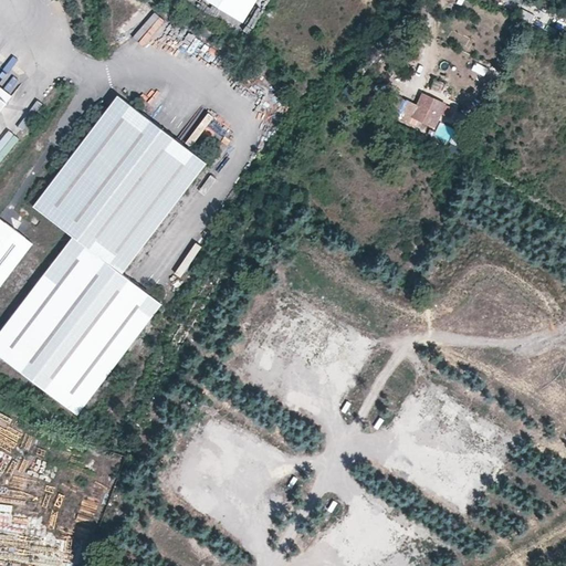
[(210,0),(242,20),(253,0),(210,0)]
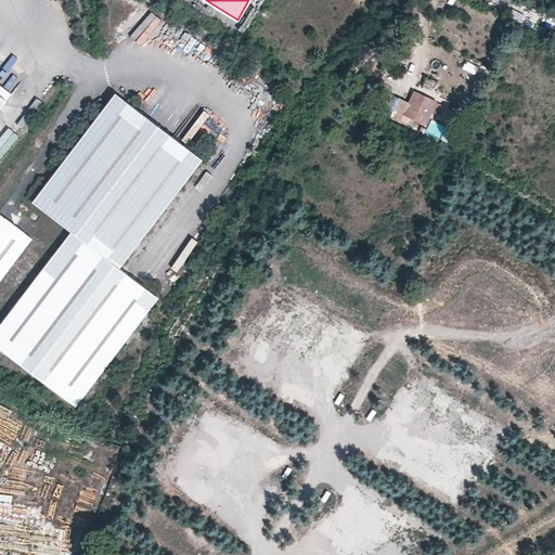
[(543,11),(531,4),(523,20),(534,26),(543,11)]
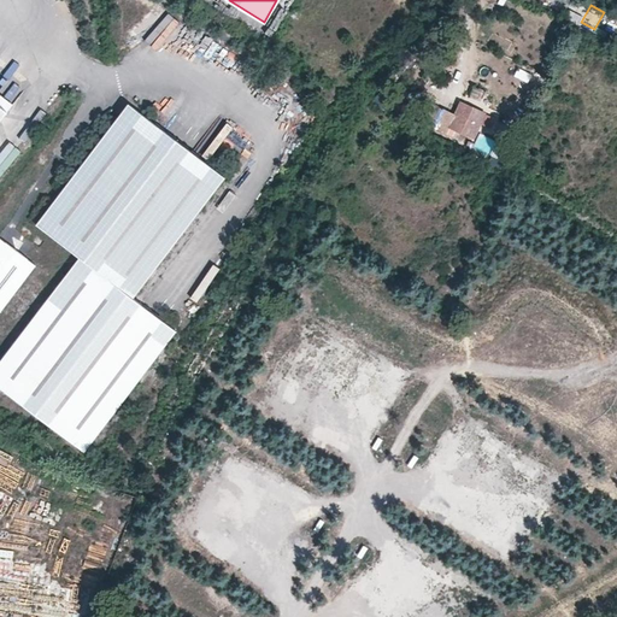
[(565,18),(580,24),(583,16),(569,10),(565,18)]
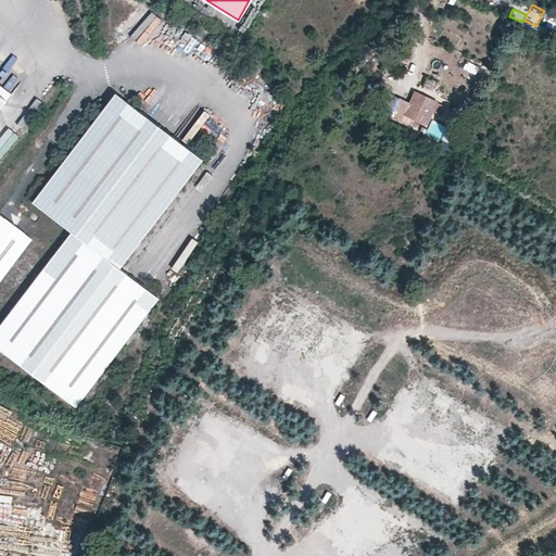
[(555,26),(547,22),(544,25),(541,24),(539,28),(550,34),(555,26)]
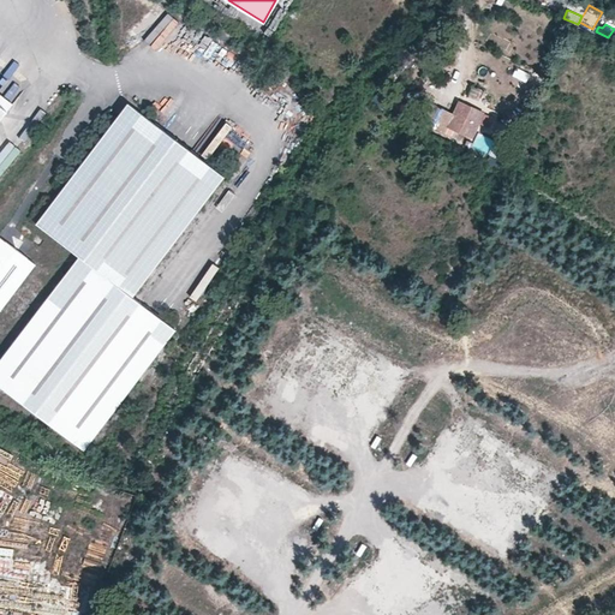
[(130,65),(143,53),(136,46),(124,57),(130,65)]
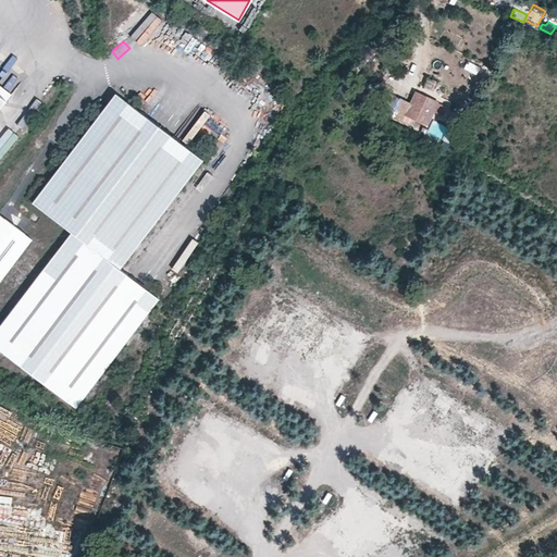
[(474,73),(479,65),(468,60),(463,67),(474,73)]
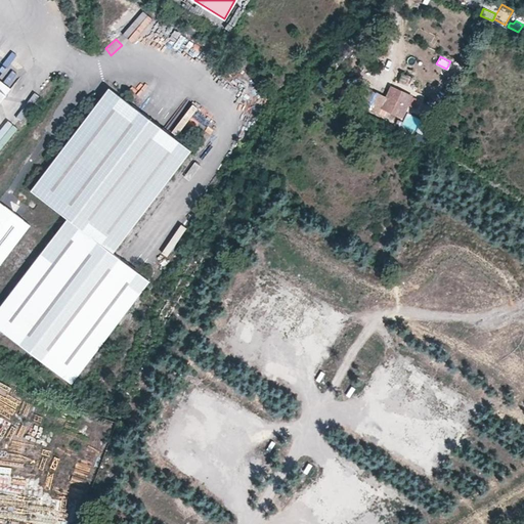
[(409,87),(413,77),(401,72),(397,82),(409,87)]
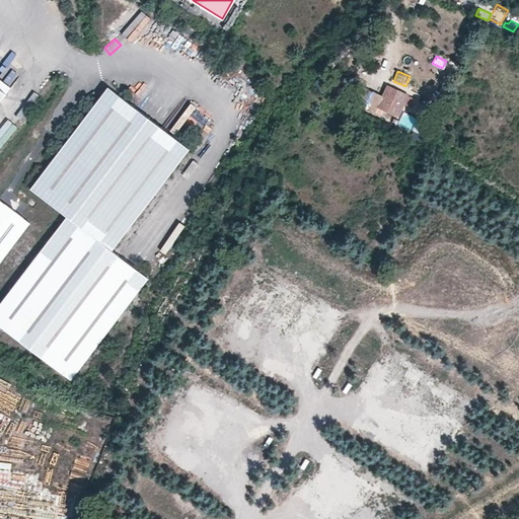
[(0,79),(0,88),(7,94),(12,88),(0,79)]
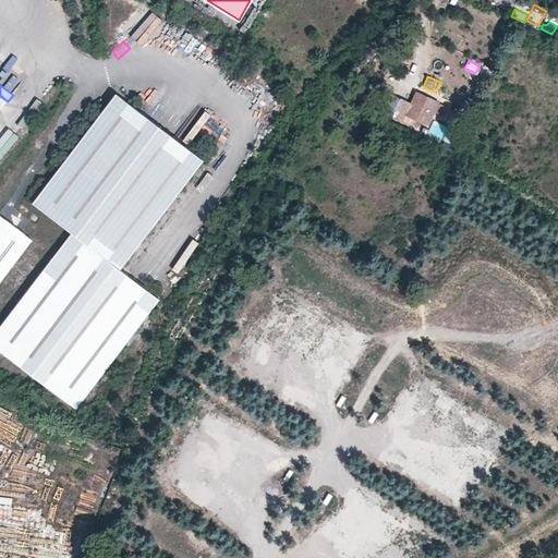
[(438,102),(417,93),(411,104),(386,92),(378,107),(404,119),(407,114),(428,124),(438,102)]
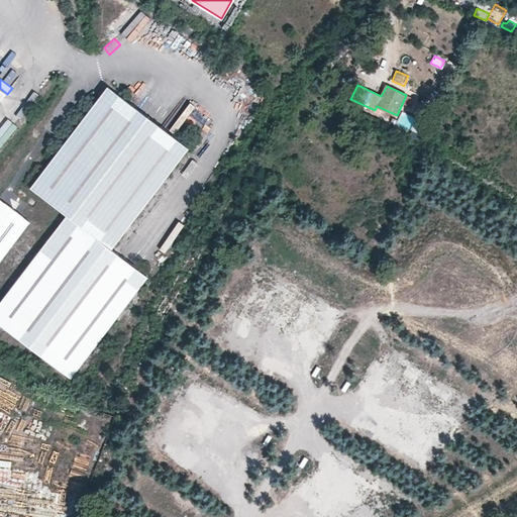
[(189,148),(108,88),(31,188),(67,215),(0,303),(0,323),(71,378),(147,278),(112,249),(129,226),(189,148)]
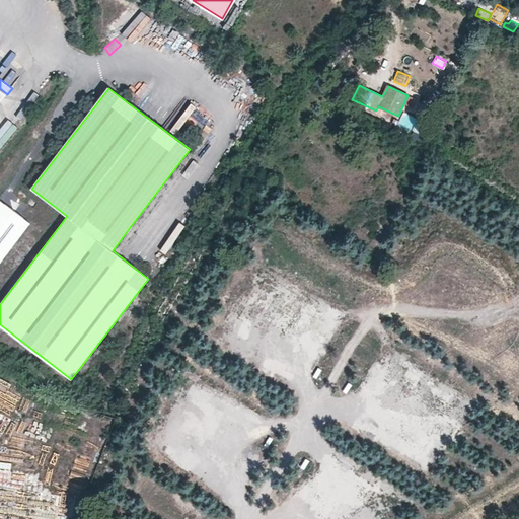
[(187,116),(195,107),(191,103),(182,113),(187,116)]
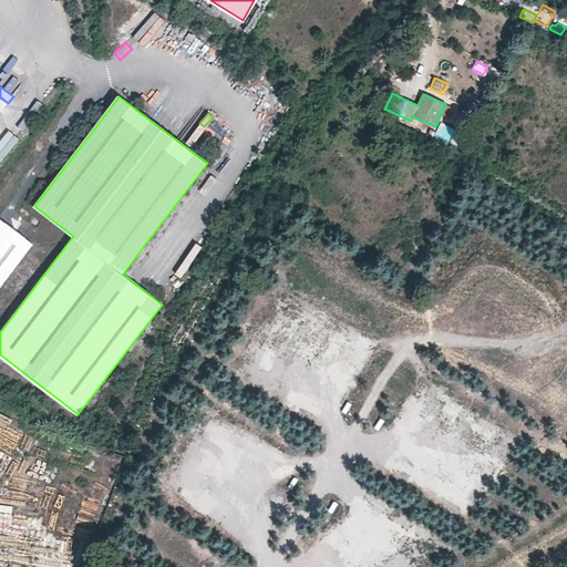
[(171,243),(182,225),(174,220),(164,238),(171,243)]
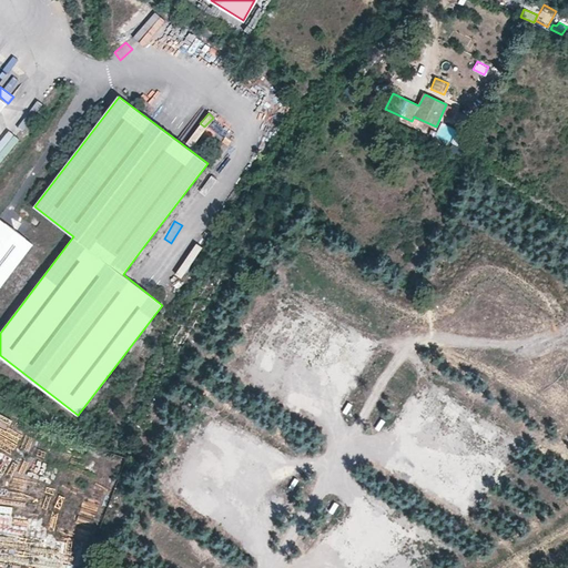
[(183,276),(203,246),(195,242),(175,272),(183,276)]
